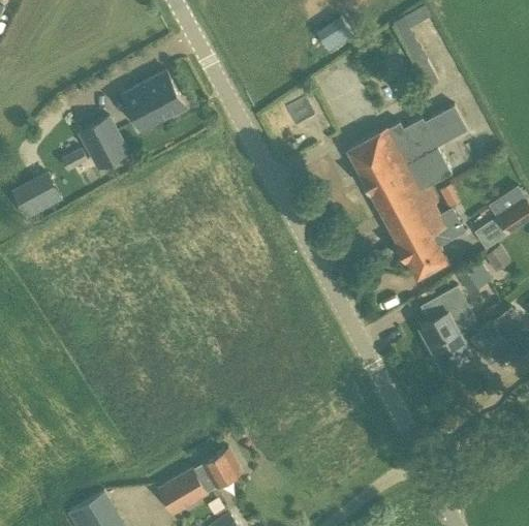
[(331,51),(351,37),(339,18),(318,32),(331,51)]
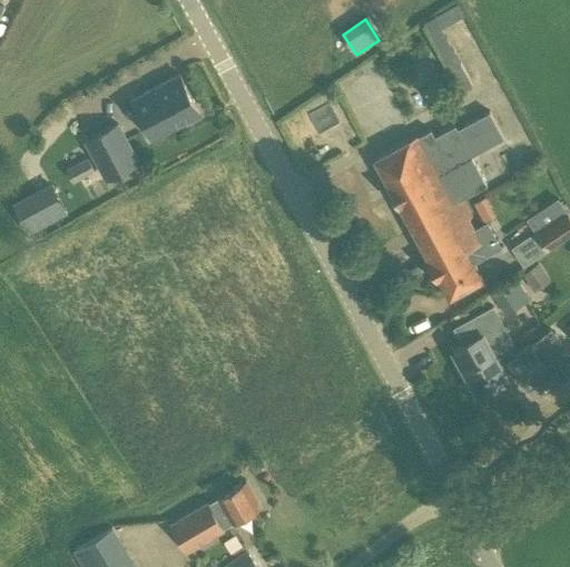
[(461,66),(450,72),(462,96),(473,89),(461,66)]
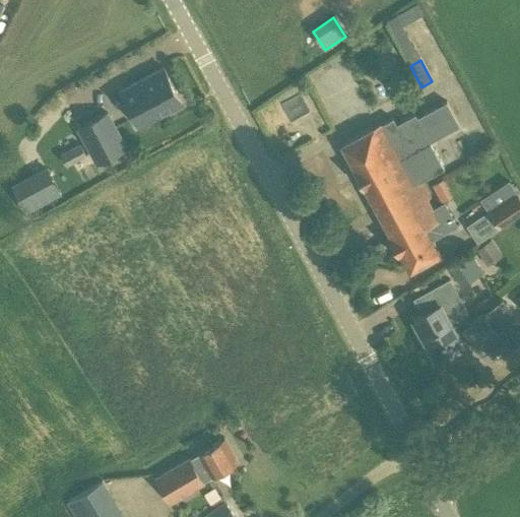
[(141,129),(185,107),(166,69),(122,91),(141,129)]
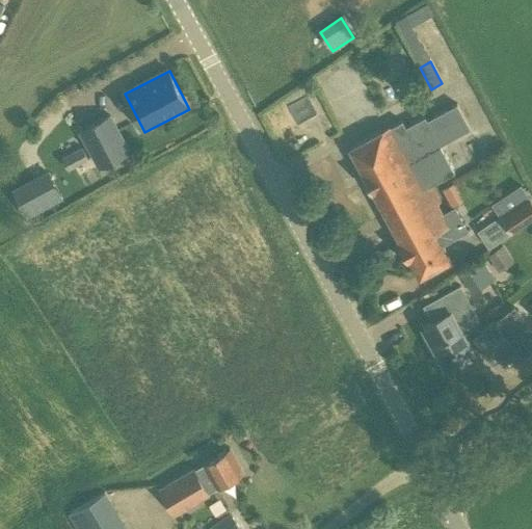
[(316,103),(297,110),(304,130),(324,123),(316,103)]
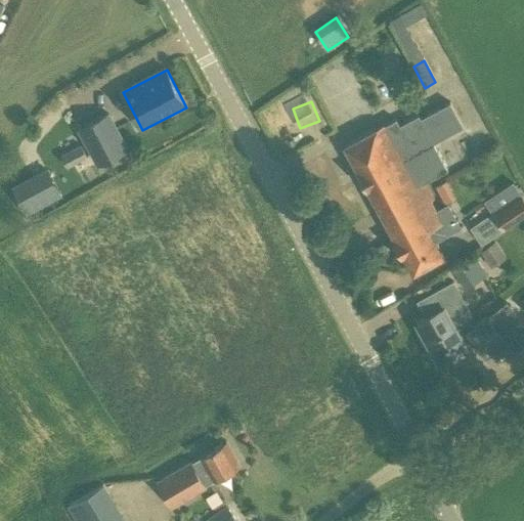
[(424,219),(437,213),(431,202),(434,200),(426,184),(437,178),(448,171),(439,154),(434,144),(464,128),(450,104),(421,121),(419,117),(399,128),(397,124),(386,129),(384,127),(345,147),(397,243),(428,225),(424,219)]
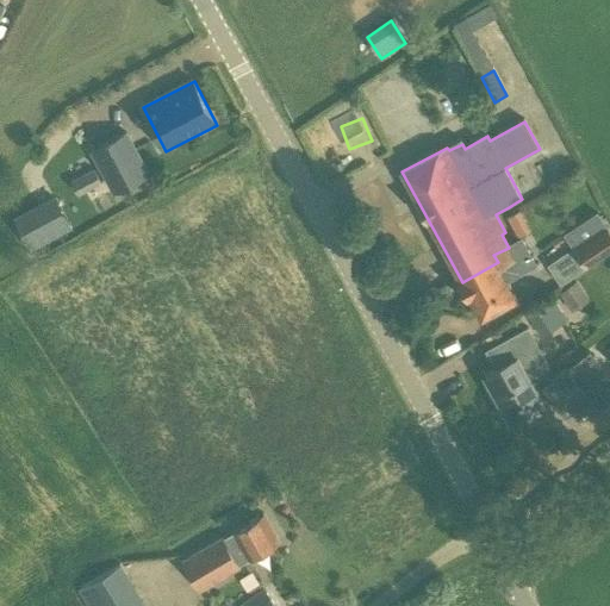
[(150,175),(126,132),(89,152),(112,195),(118,193),(149,176),(150,175)]
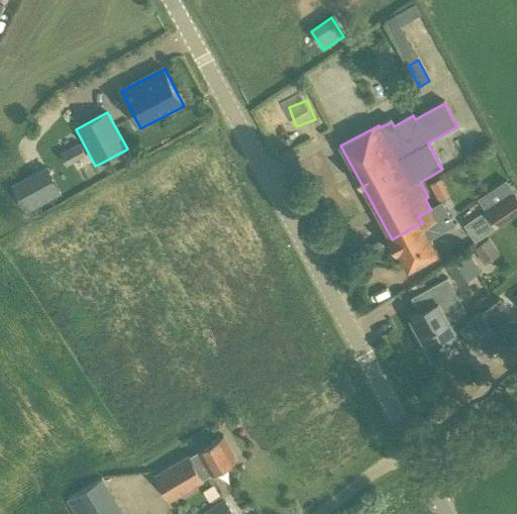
[(86,158),(80,144),(60,156),(67,168),(86,158)]
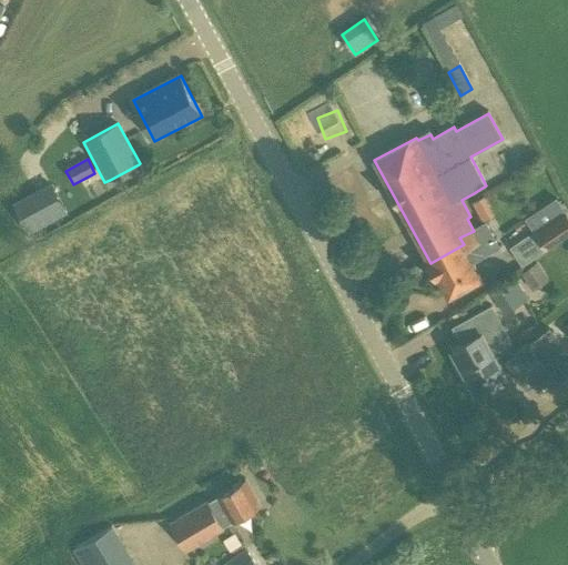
[(30,234),(61,217),(47,191),(16,208),(30,234)]
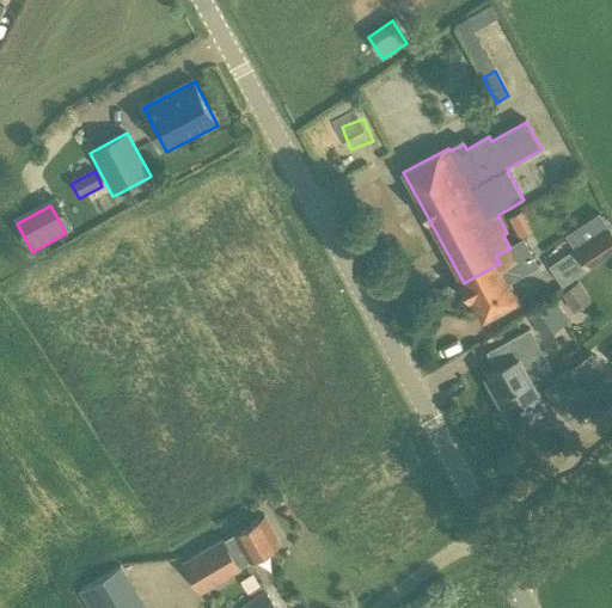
[(562,289),(611,255),(611,234),(599,215),(565,238),(574,251),(549,268),(562,289)]
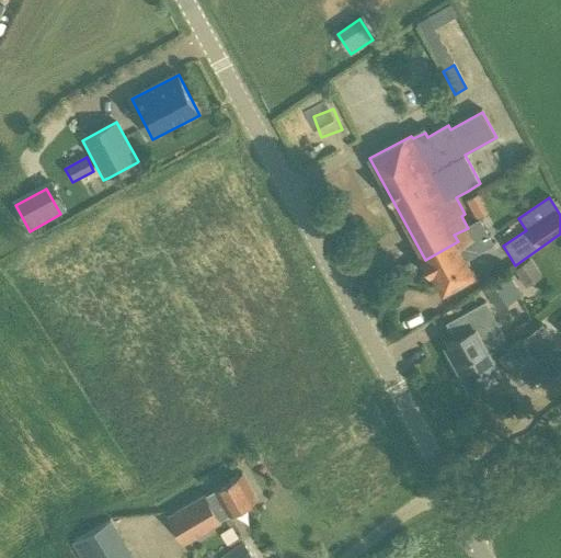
[(483,224),(474,230),(484,246),(494,240),(483,224)]
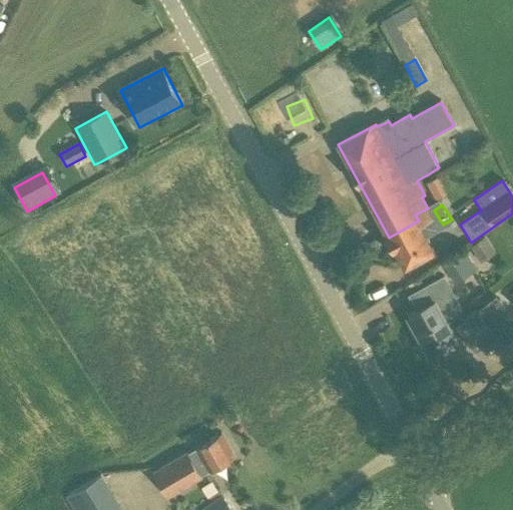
[(419,220),(389,237),(406,270),(437,253),(422,226),(434,219),(428,208),(415,214),(419,220)]
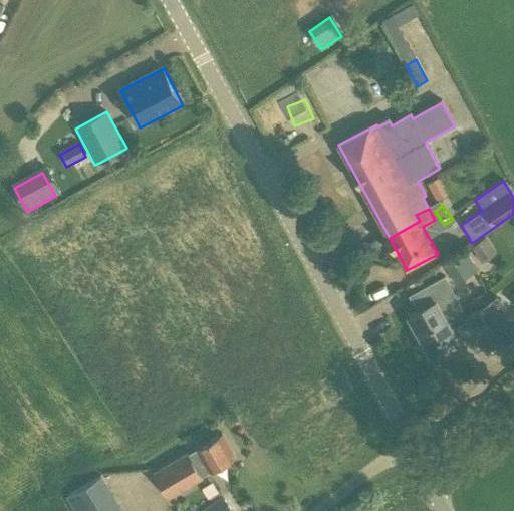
[(487,239),(471,248),(481,264),(497,254),(487,239)]
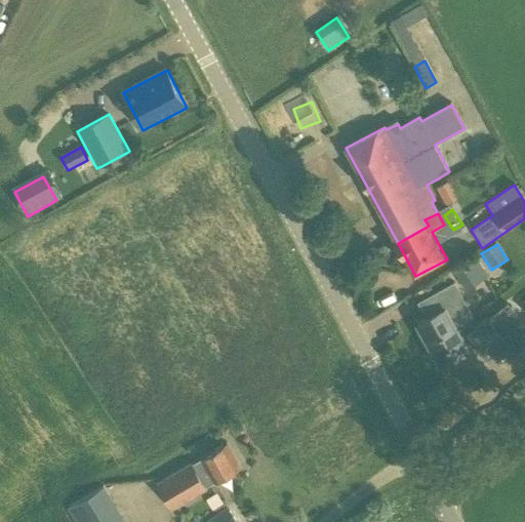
[(466,292),(488,278),(474,255),(451,270),(466,292)]
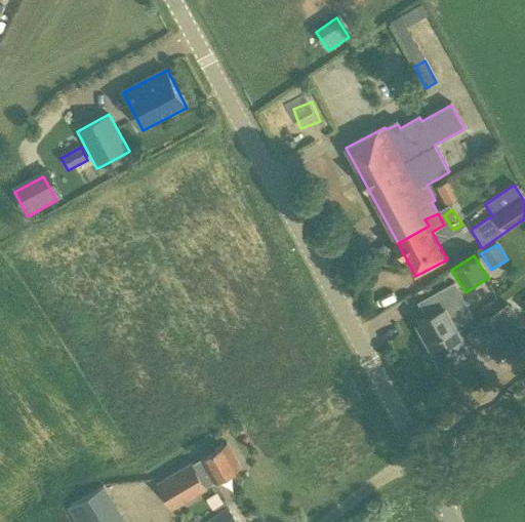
[(428,343),(457,327),(457,326),(463,323),(474,317),(455,284),(419,304),(428,318),(417,323),(428,343)]
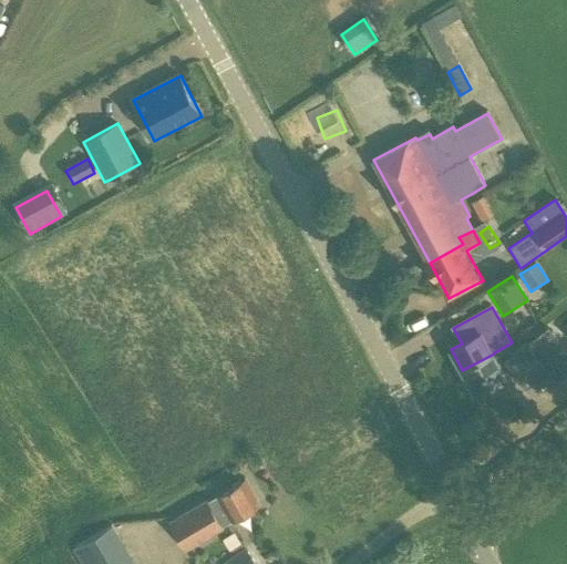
[(494,354),(462,370),(475,393),(506,377),(505,375),(512,370),(526,389),(533,382),(542,392),(556,381),(557,382),(566,373),(566,351),(548,328),(527,344),(526,341),(512,354),(508,349),(496,357),(494,354)]
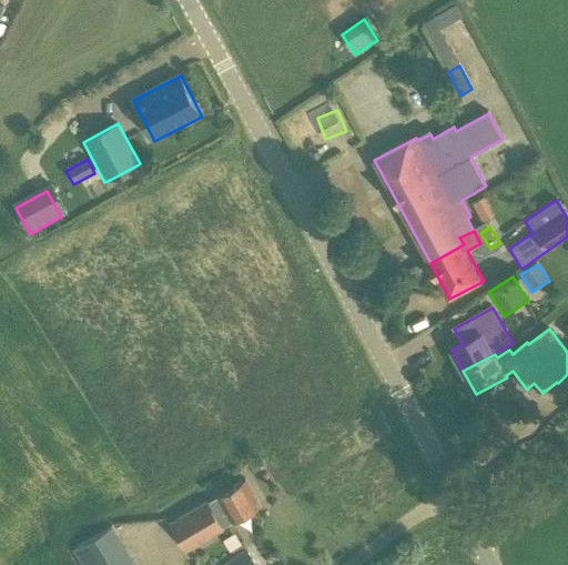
[(260,507),(245,482),(208,503),(223,528),(260,507)]
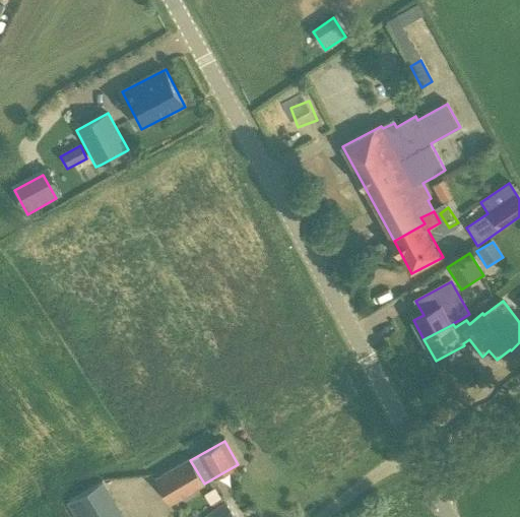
[(171,507),(205,486),(204,483),(190,460),(189,459),(154,479),(171,507)]
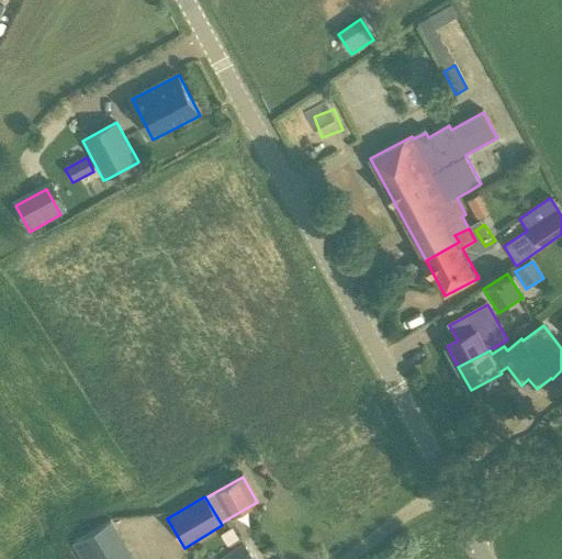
[(138,558),(120,517),(79,535),(90,558),(138,558)]
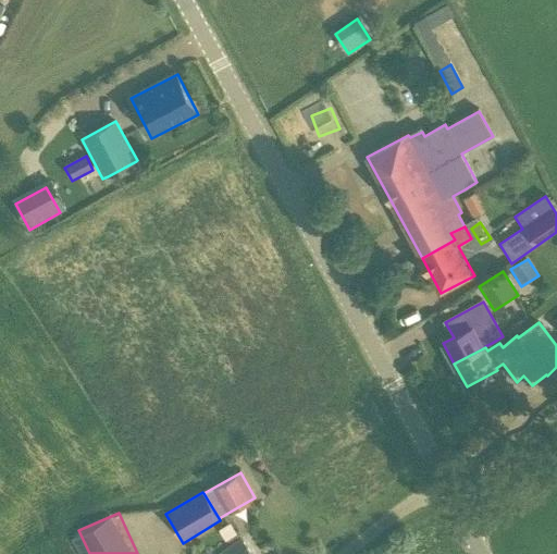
[(250,553),(242,541),(223,553),(250,553)]
